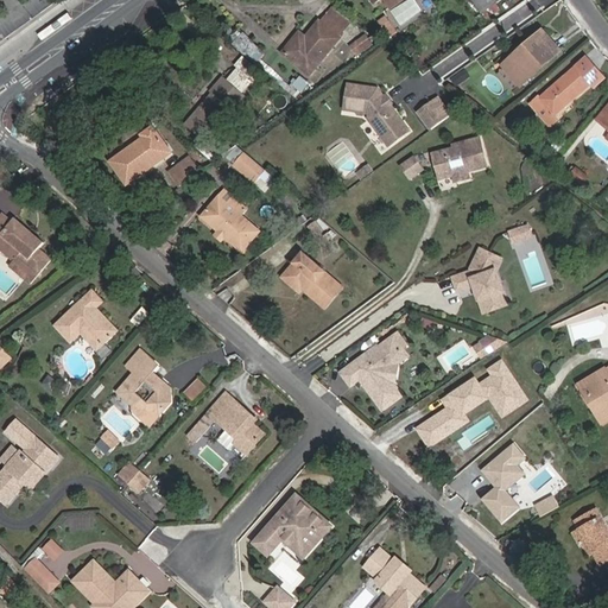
[(473,0),(483,14),(502,0),(473,0)]
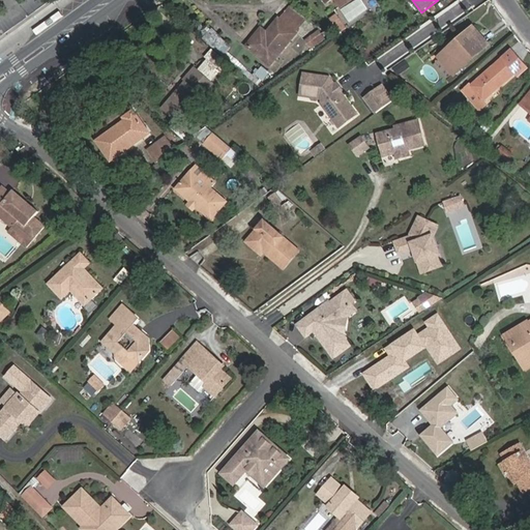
[(268,35),(256,37),(248,45),(271,62),(306,20),(291,7),(268,35)]
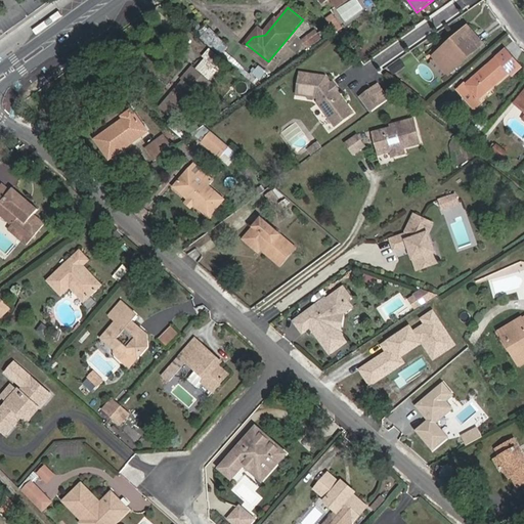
[(336,13),(330,17),(340,32),(346,29),(336,13)]
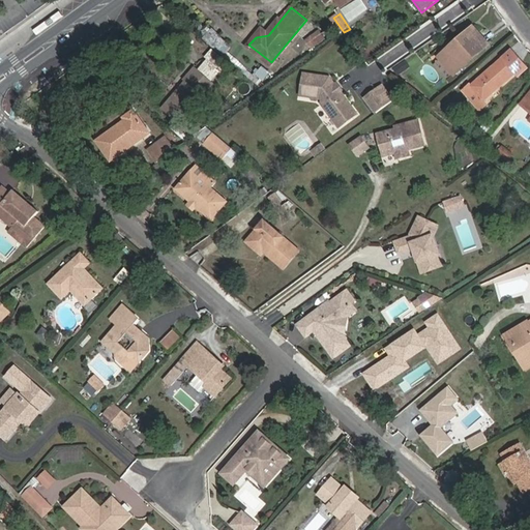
[(490,45),(474,25),(437,57),(453,77),(490,45)]
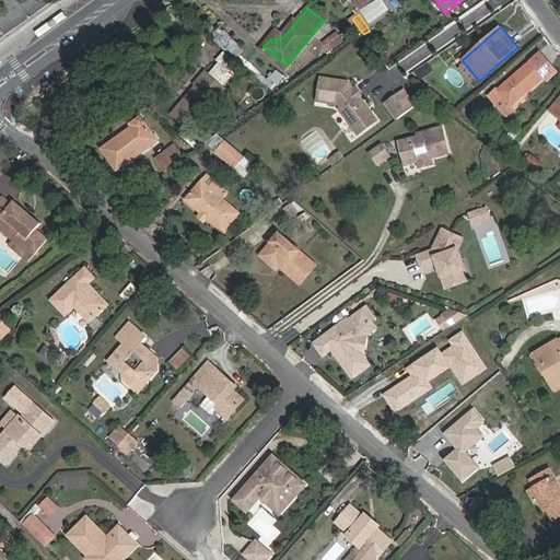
[(225,30),(218,37),(238,60),(247,51),(225,30)]
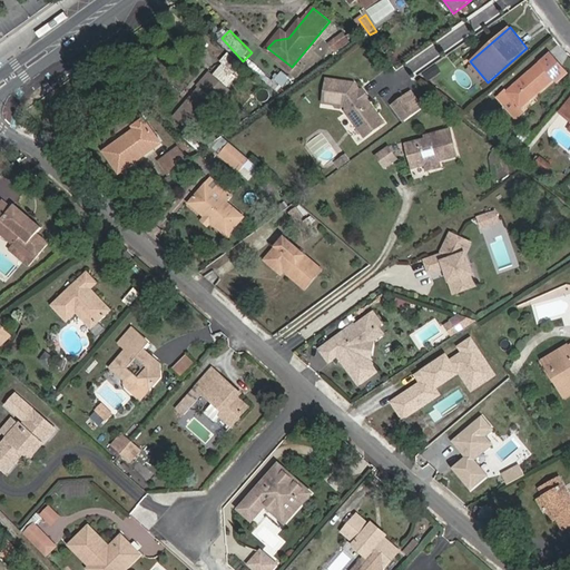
[(337,51),(352,40),(346,31),(338,37),(341,41),(334,47),(337,51)]
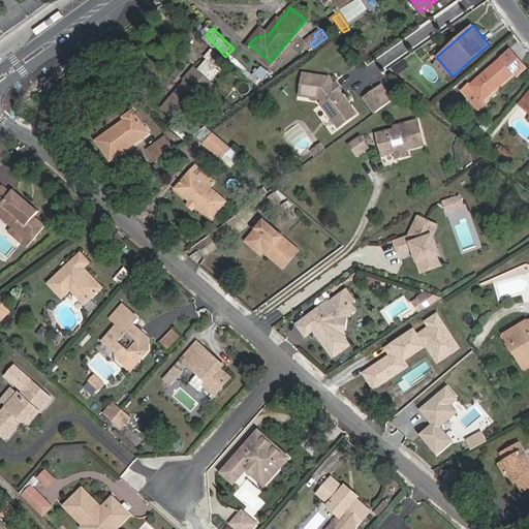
[(313,48),(317,55),(332,44),(327,37),(313,48)]
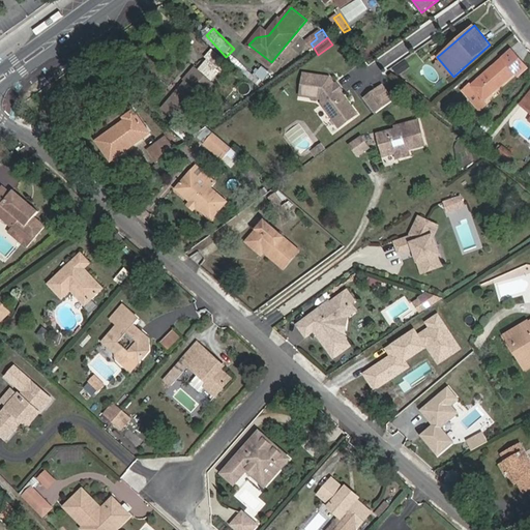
[(517,57),(511,50),(503,57),(505,61),(510,62),(517,57)]
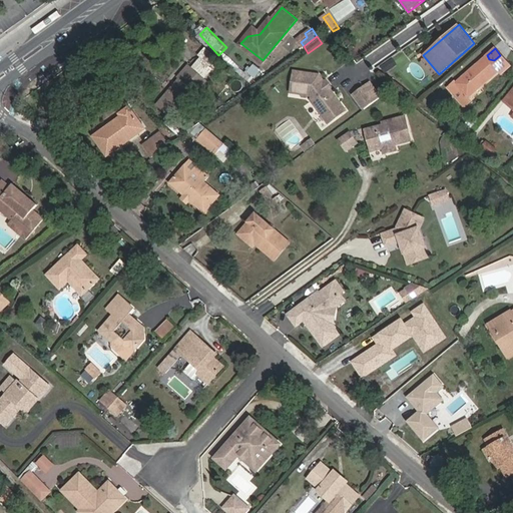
[(489,59),(487,55),(455,81),(467,97),(498,71),(501,74),(510,67),(500,55),(494,60),(489,59)]
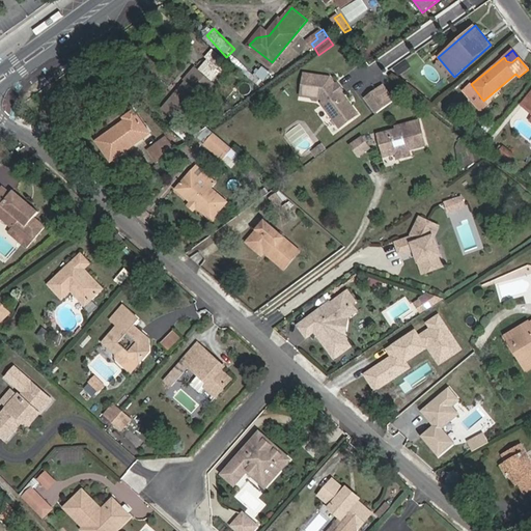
[(407,72),(401,64),(397,67),(402,75),(407,72)]
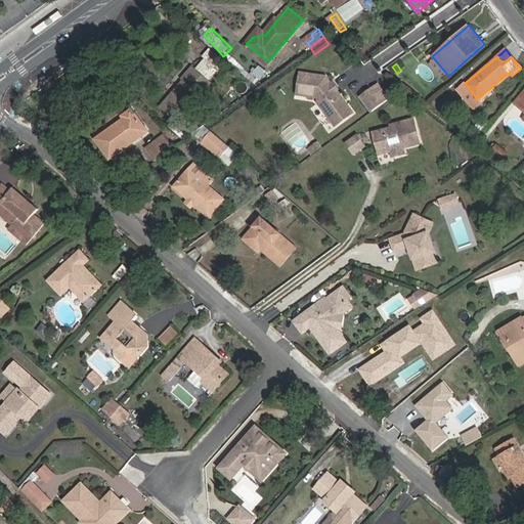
[(182,78),(184,82),(163,105),(179,119),(211,81),(192,66),(182,78)]
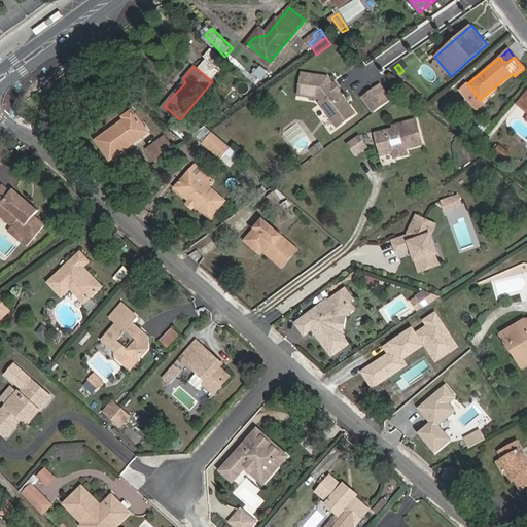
[(393,77),(399,74),(394,67),(389,70),(393,77)]
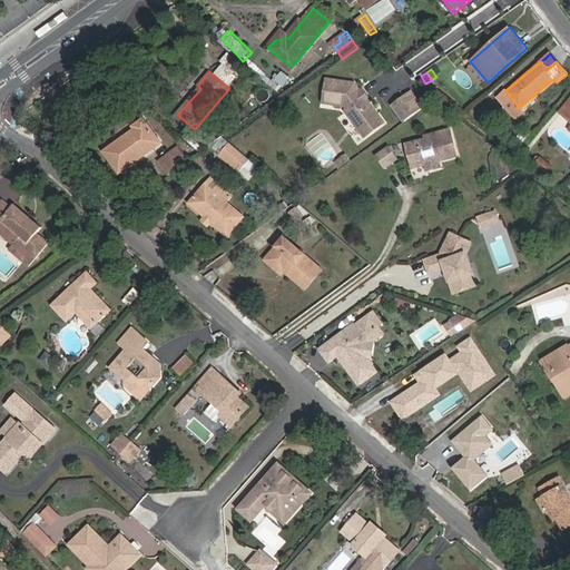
[(362,100),(356,94),(359,89),(353,81),(326,78),(323,104),(333,106),(338,109),(343,105),(347,108),(347,111),(354,120),(361,121),(364,126),(367,125),(373,131),(384,124),(366,99),(362,100)]
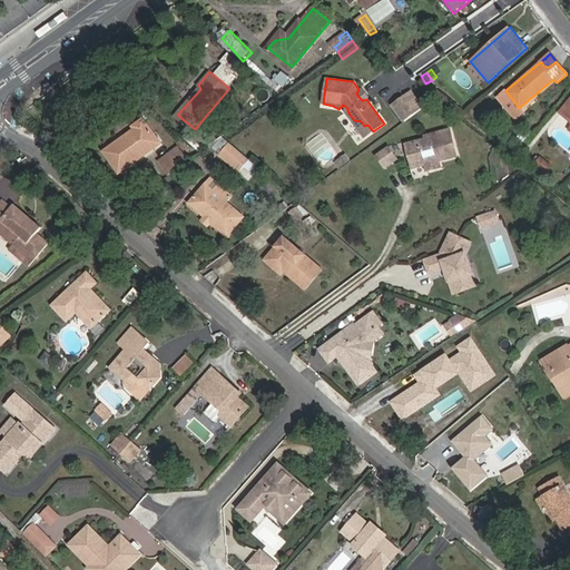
[(366,99),(370,97),(362,87),(359,89),(356,94),(362,100),(366,99)]
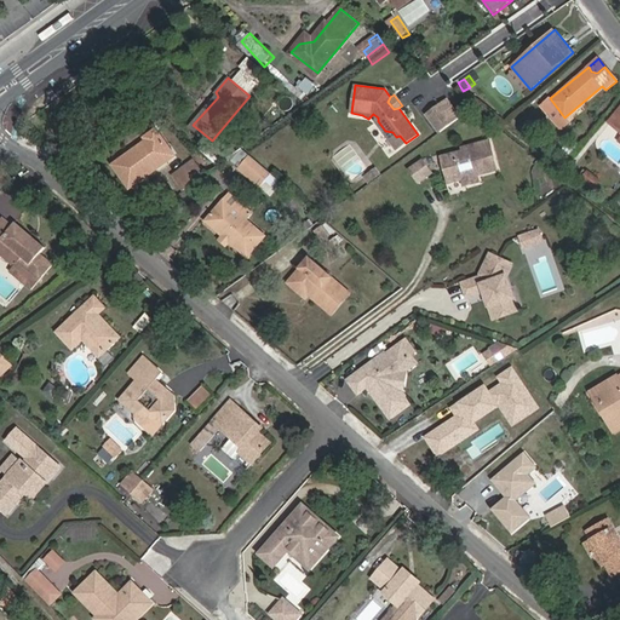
[(550,98),(547,96),(537,104),(560,132),(569,125),(564,118),(550,98)]
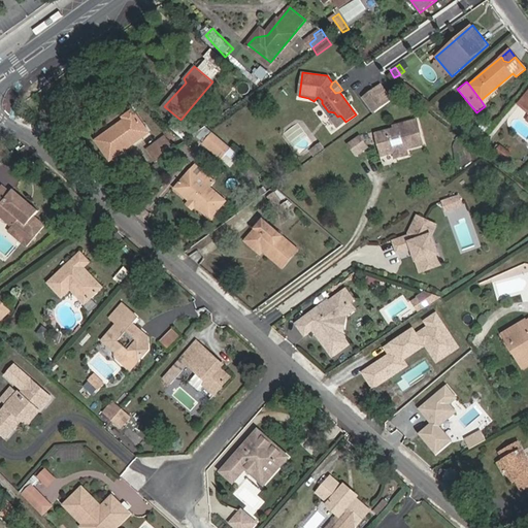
[(393,98),(383,84),(377,87),(388,101),(393,98)]
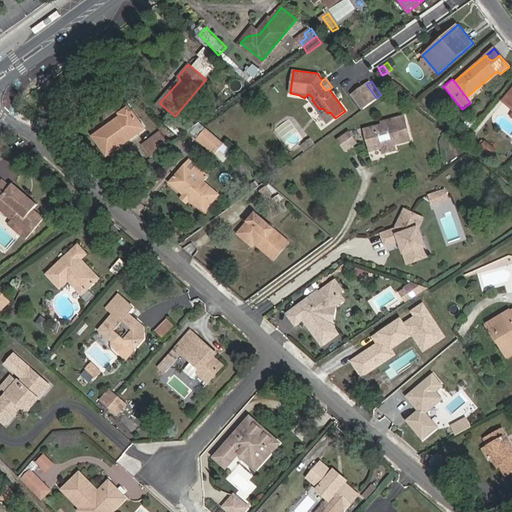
[(354,93),(364,107),(376,98),(366,84),(354,93)]
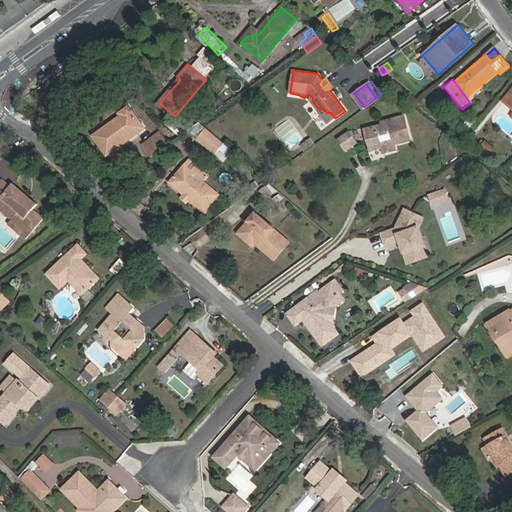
[(511,87),(501,102),(511,110),(511,87)]
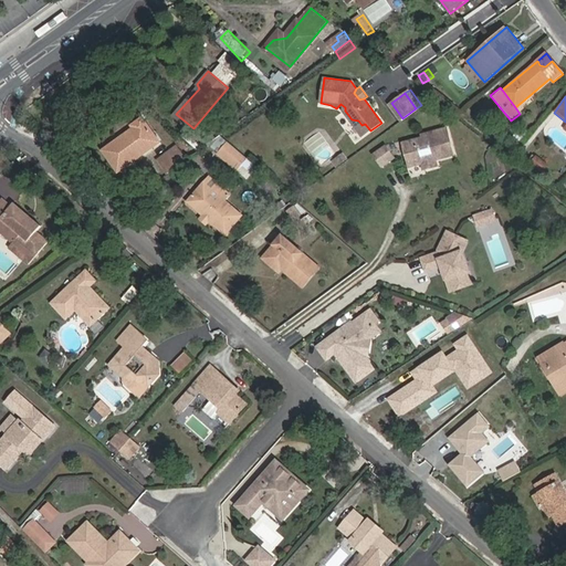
[(339,115),(357,142),(363,137),(345,111),(339,115)]
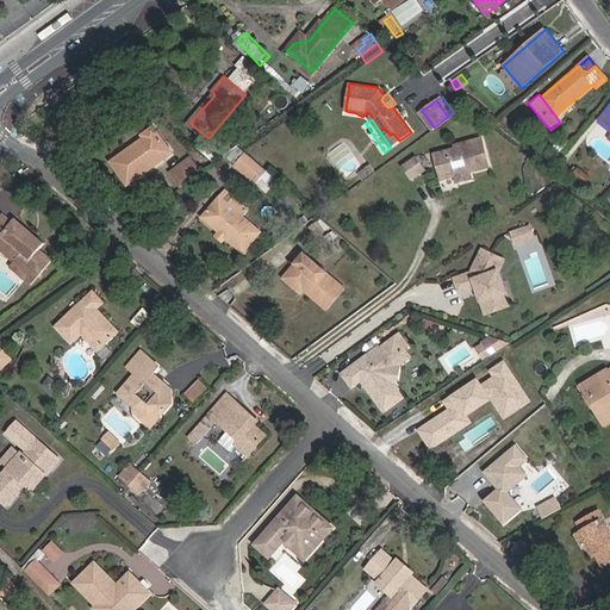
[(135,135),(137,139),(107,161),(120,182),(165,153),(147,126),(135,135)]
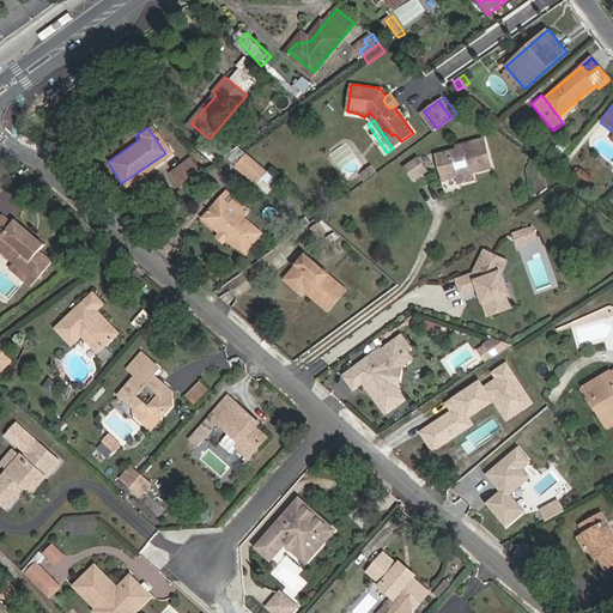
[(387,139),(392,147),(401,141),(395,134),(392,135),(387,139)]
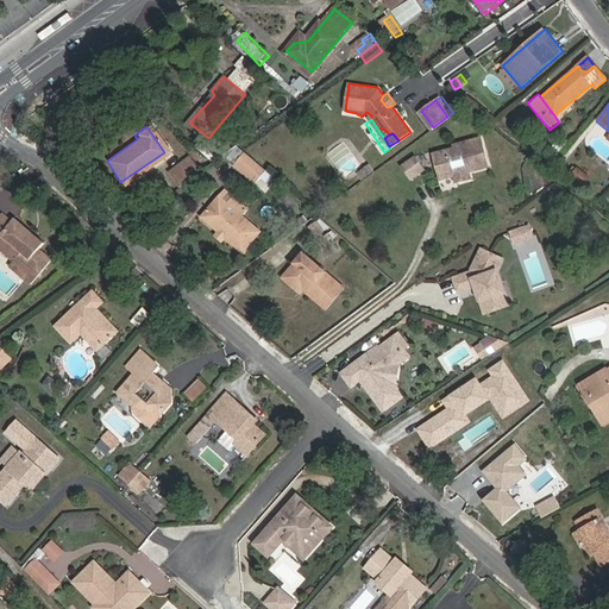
[(450,143),(451,148),(433,151),(438,175),(452,173),(454,184),(470,181),(468,170),(487,165),(479,138),(450,143)]
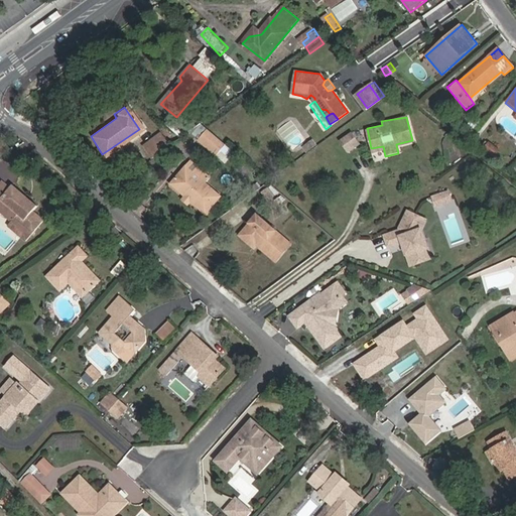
[(203,121),(192,128),(204,138),(213,129),(203,121)]
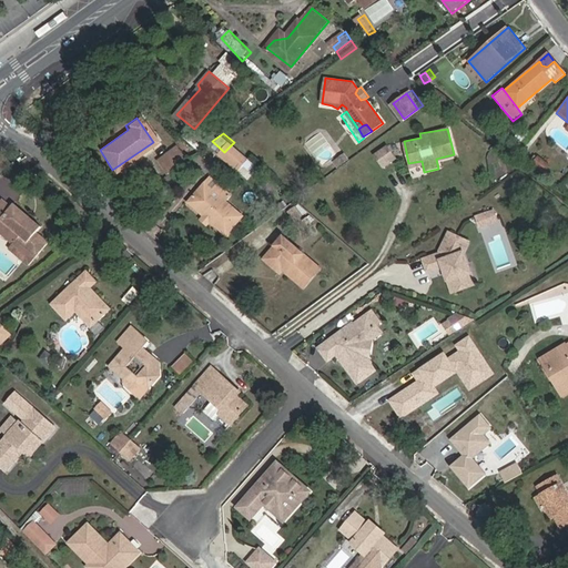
[(246,162),(251,156),(234,142),(224,152),(241,168),(246,162)]
